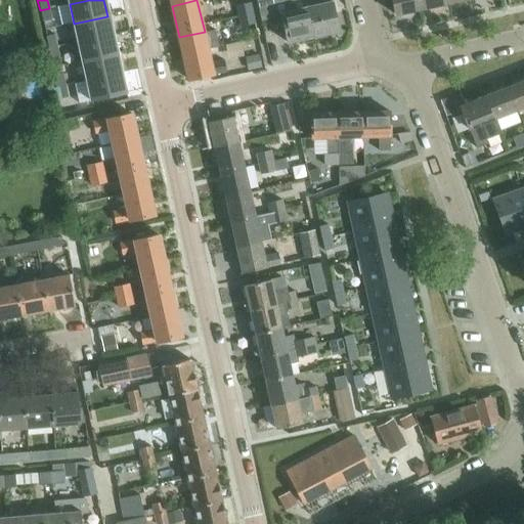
[(256,0),(261,20),(281,16),(287,42),(313,37),(306,7),(304,0),(256,0)]
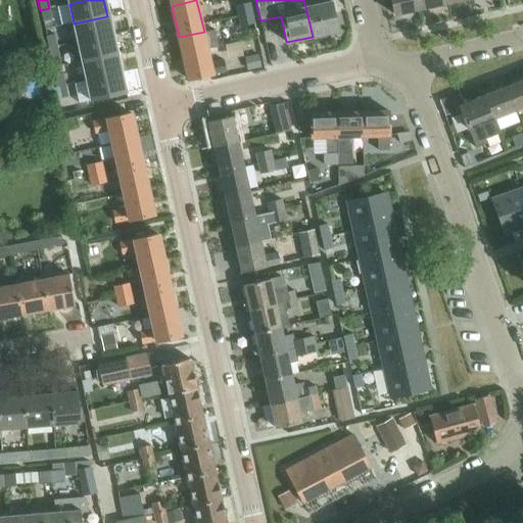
[(390,0),(394,15),(424,8),(445,4),(444,0),(390,0)]
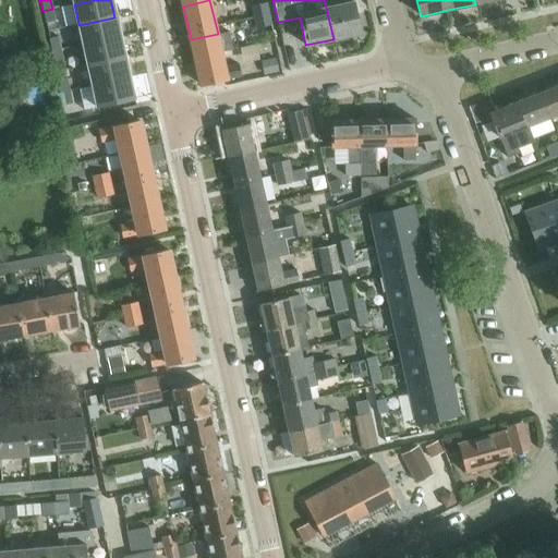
[(326,8),(334,39),(361,34),(353,1),(326,8)]
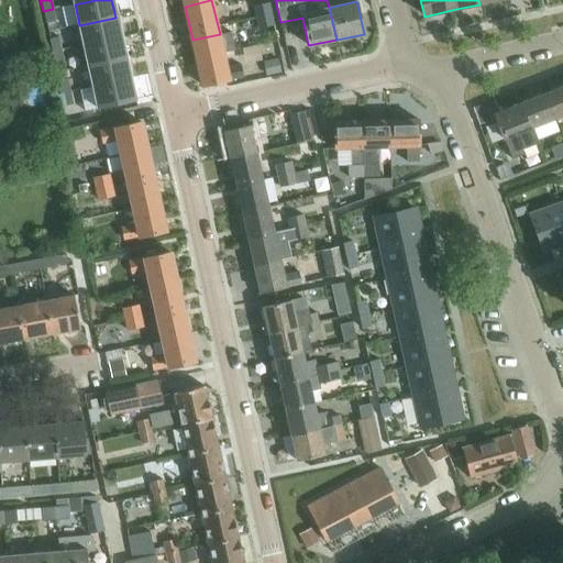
[(264,4),(253,7),(255,18),(271,14),(268,3),(264,4)]
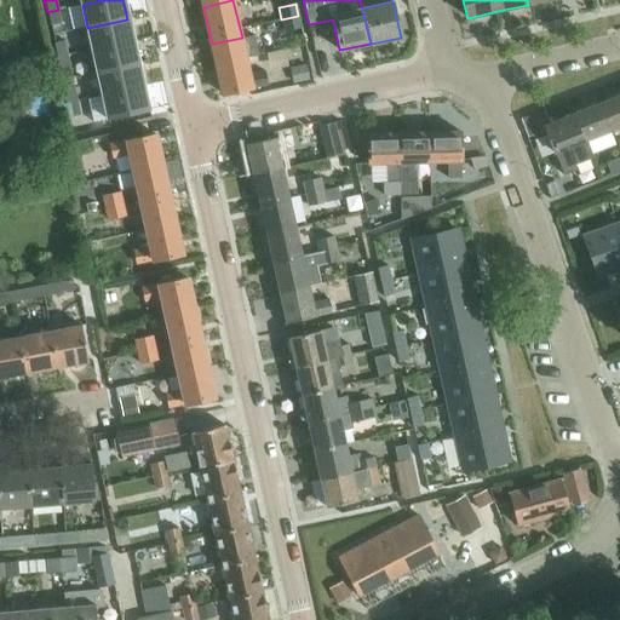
[(58,10),(47,12),(50,27),(62,24),(58,10)]
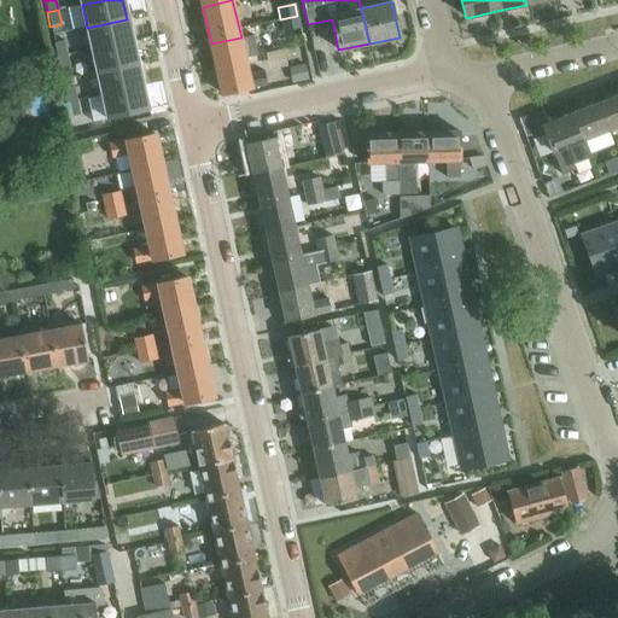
[(297,16),(280,19),(283,31),(299,28),(297,16)]
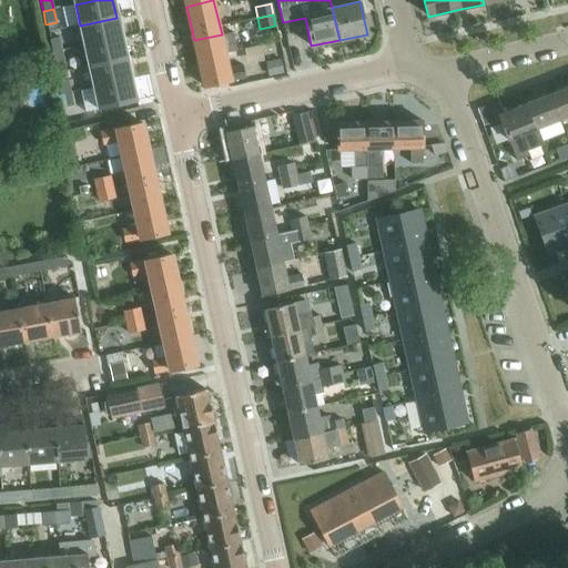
[(117,18),(80,26),(84,46),(121,38),(117,18)]
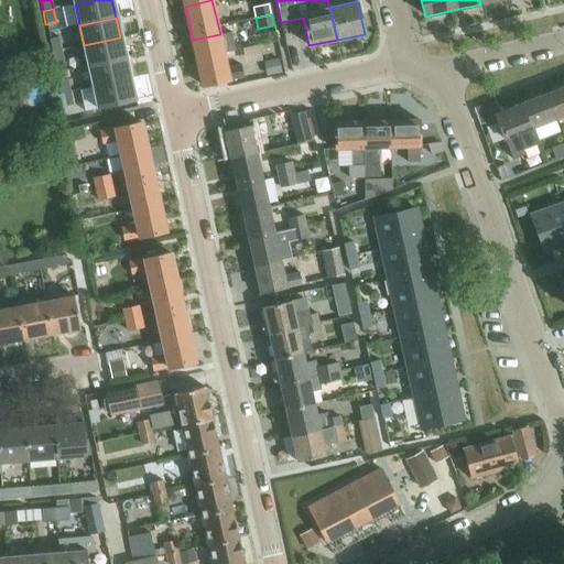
[(193,40),(198,65),(226,60),(225,53),(236,50),(231,32),(220,35),(220,34),(193,40)]
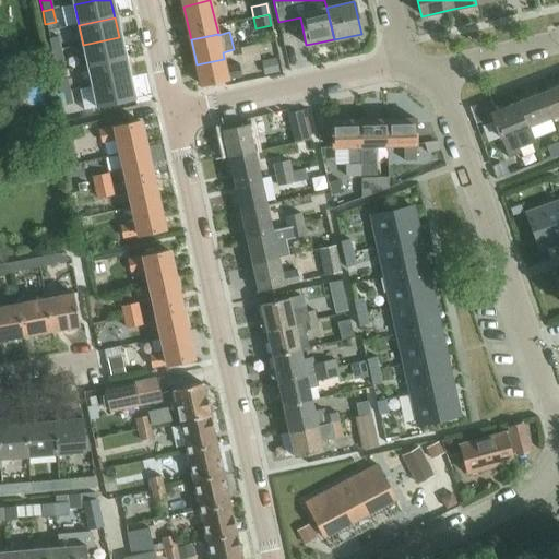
[(58,36),(48,38),(50,51),(61,49),(58,36)]
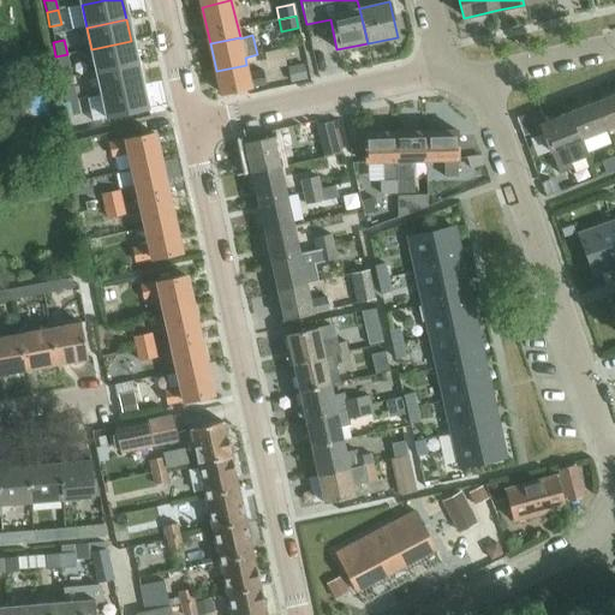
[(131,41),(91,49),(97,72),(137,64),(131,41)]
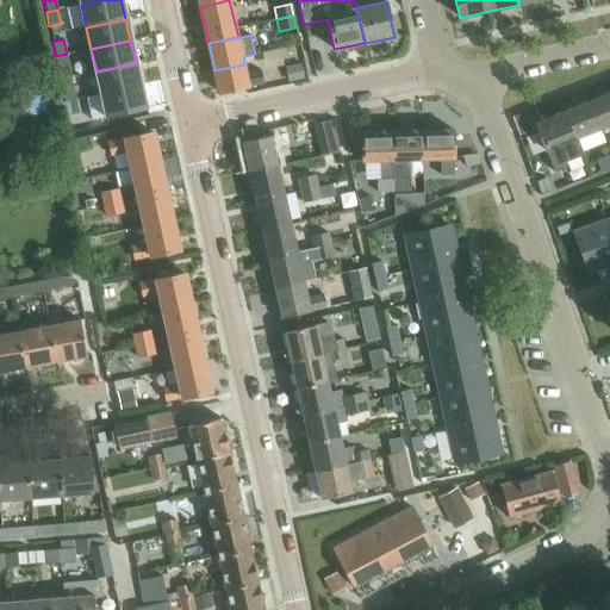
[(67,54),(55,56),(58,72),(69,69),(67,54)]
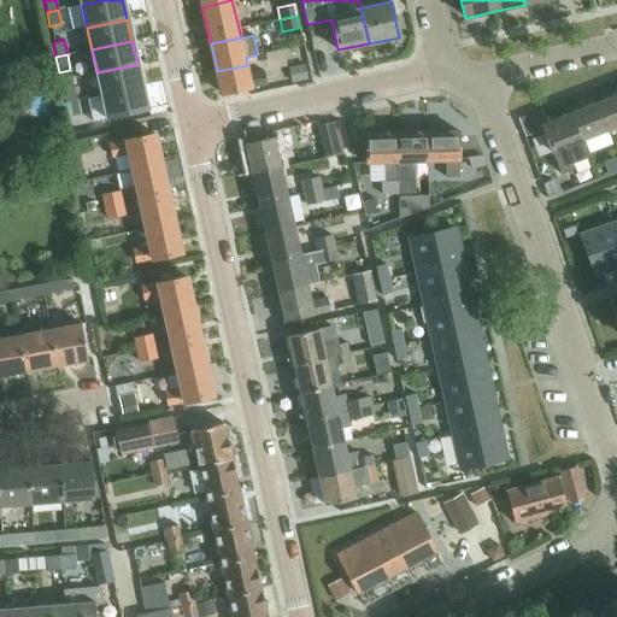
[(137,64),(98,72),(103,95),(142,86),(137,64)]
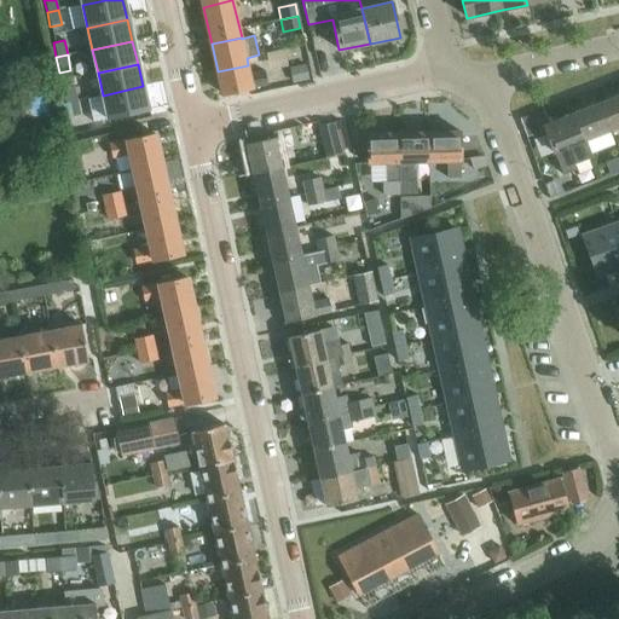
[(289,68),(293,85),(310,81),(306,64),(289,68)]
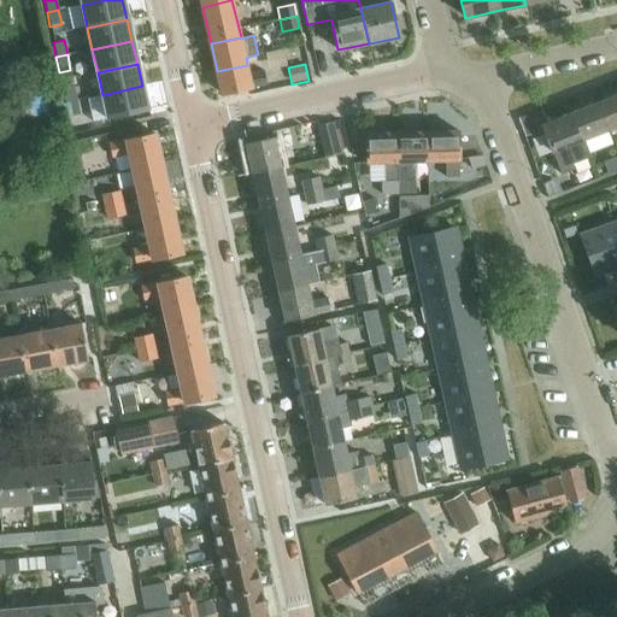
[(248,74),(247,65),(217,71),(222,94),(268,84),(264,70),(248,74)]
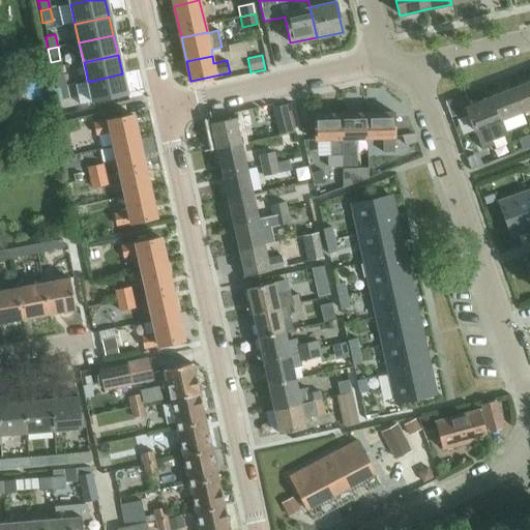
[(63,74),(54,76),(56,88),(66,86),(63,74)]
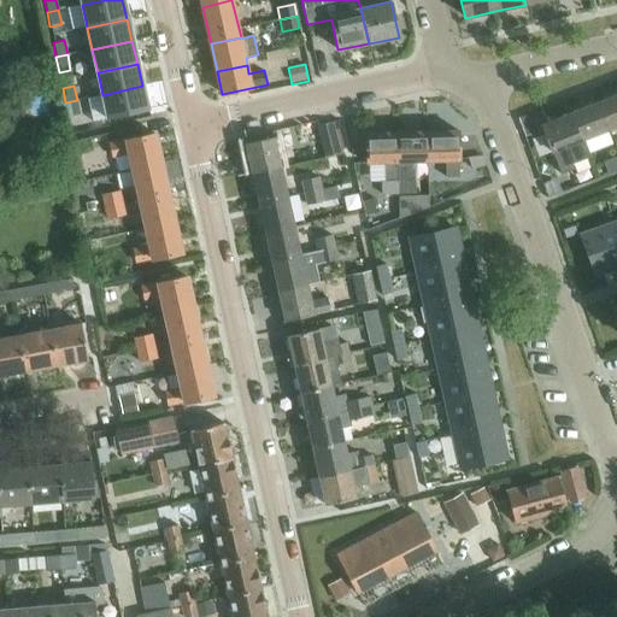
[(142,86),(103,95),(107,117),(147,109),(142,86)]
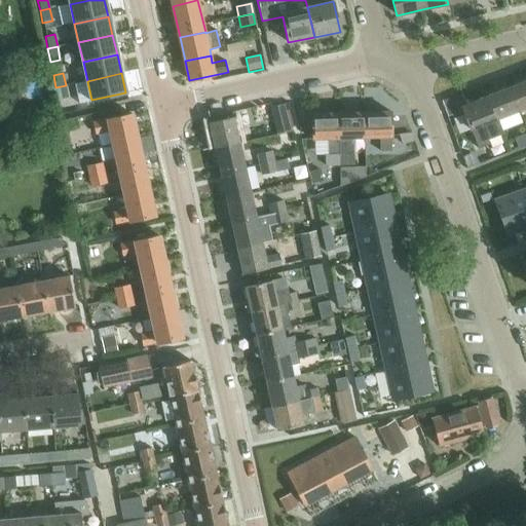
[(525,81),(510,87),(519,111),(525,107),(525,81)]
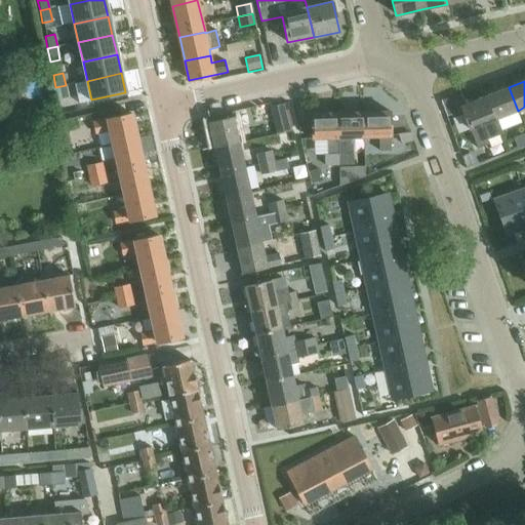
[(66,85),(55,87),(58,101),(68,98),(66,85)]
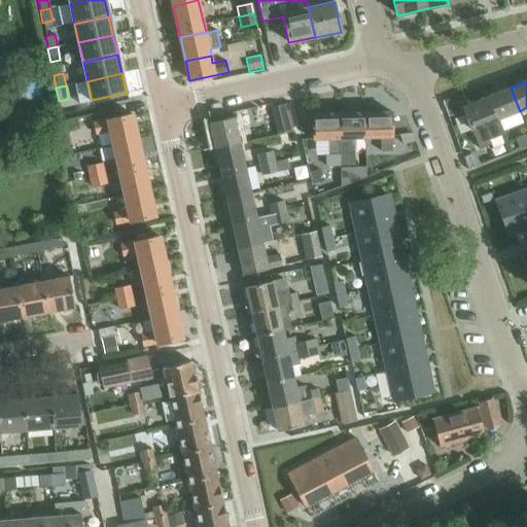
[(486,97),(495,120),(520,111),(511,88),(486,97)]
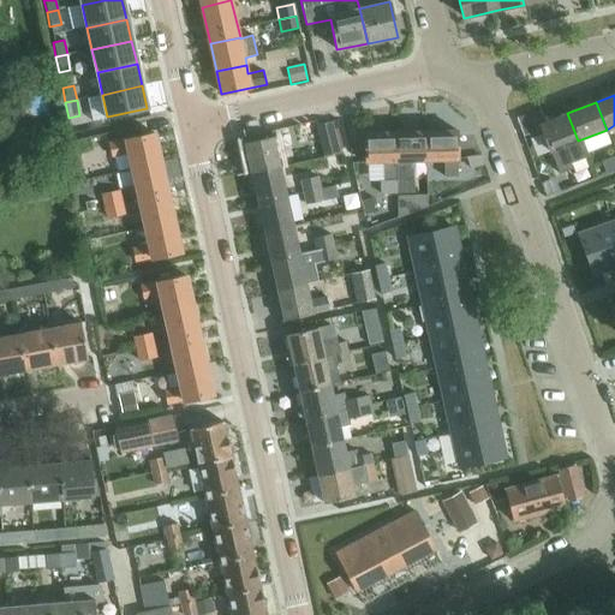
[(517,118),(519,124),(524,137),(538,131),(533,121),(543,118),(539,109),(517,118)]
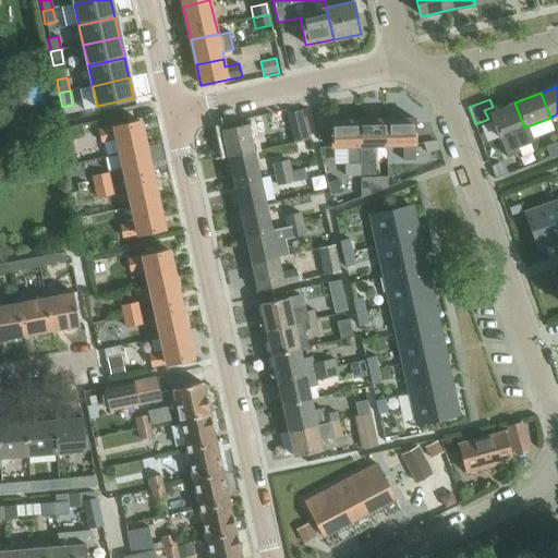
[(510,133),(524,128),(514,102),(489,113),(498,136),(499,136),(505,150),(516,146),(510,133)]
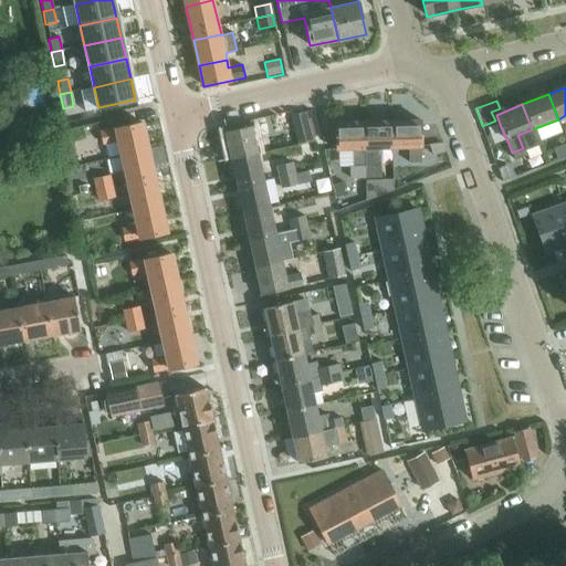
[(294,116),(301,144),(312,140),(305,114),(294,116)]
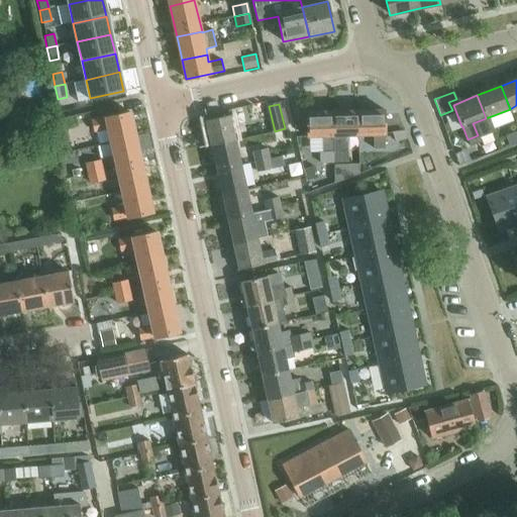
[(357,111),(358,135),(374,135),(374,148),(384,148),(384,134),(384,110),(357,111)]
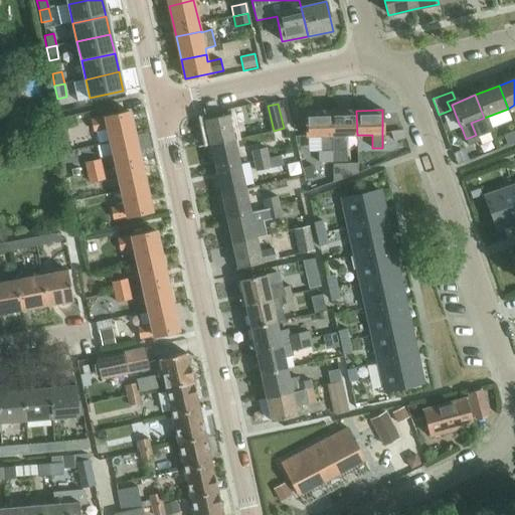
[(319,169),(329,169),(332,169),(332,163),(330,111),(305,112),(306,137),(320,136),(321,152),(318,152),(319,169)]
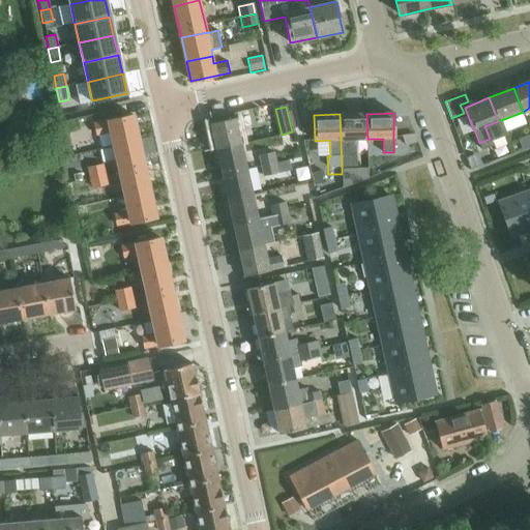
[(340,114),(342,168),(357,167),(357,155),(343,155),(343,140),(367,139),(366,114),(340,114)]
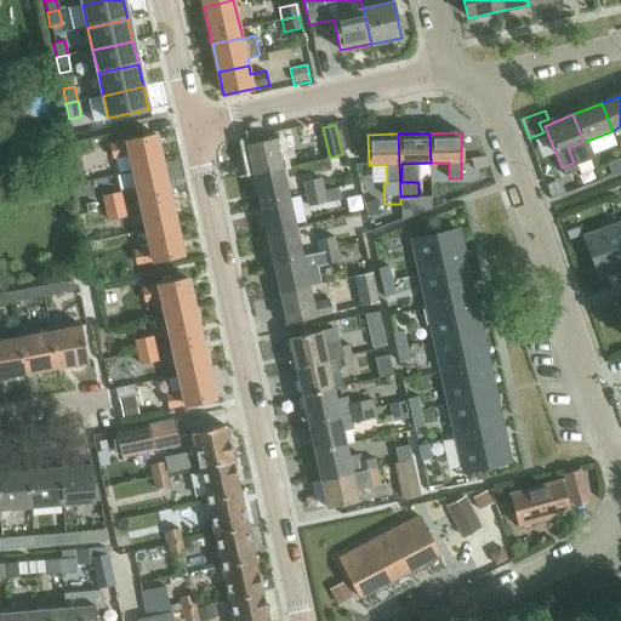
[(130,154),(134,174),(163,166),(155,135),(110,146),(114,158),(130,154)]
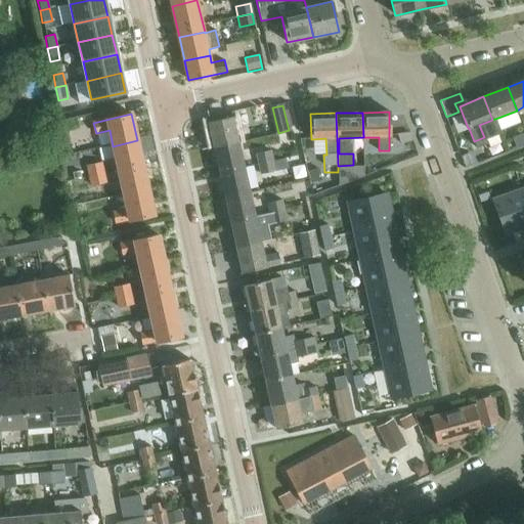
[(209,122),(214,147),(239,142),(236,128),(249,125),(247,114),(209,122)]
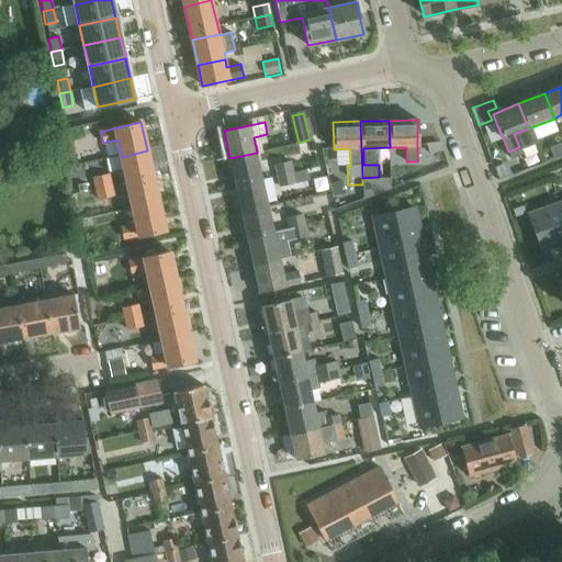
[(554,159),(561,156),(561,142),(549,147),(554,159)]
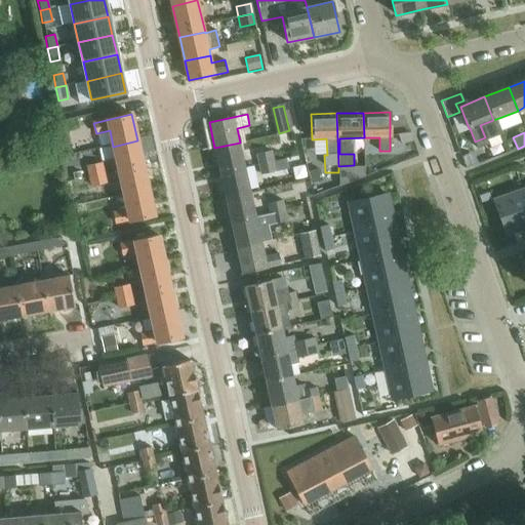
[(113,147),(118,170),(143,165),(137,140),(113,147)]
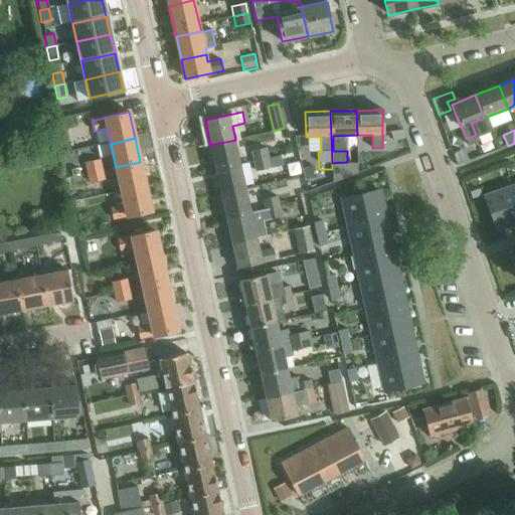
[(210,145),(216,172),(241,166),(235,140),(210,145)]
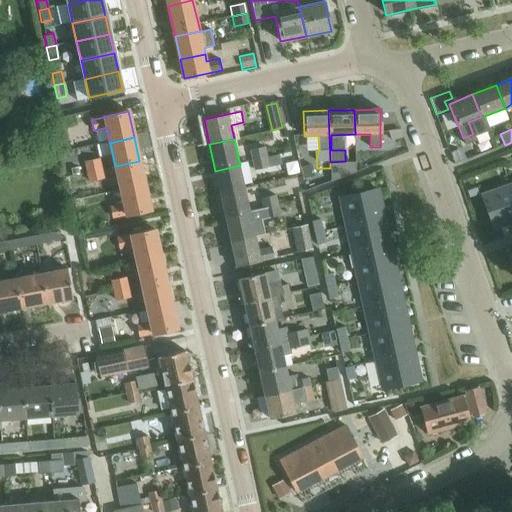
[(265,147),(250,150),(252,161),(268,157),(265,147)]
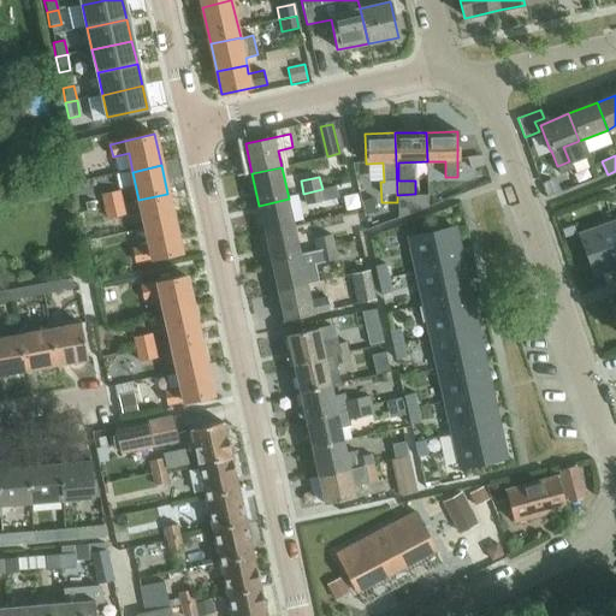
[(336,187),(323,189),(325,201),(339,197),(336,187)]
